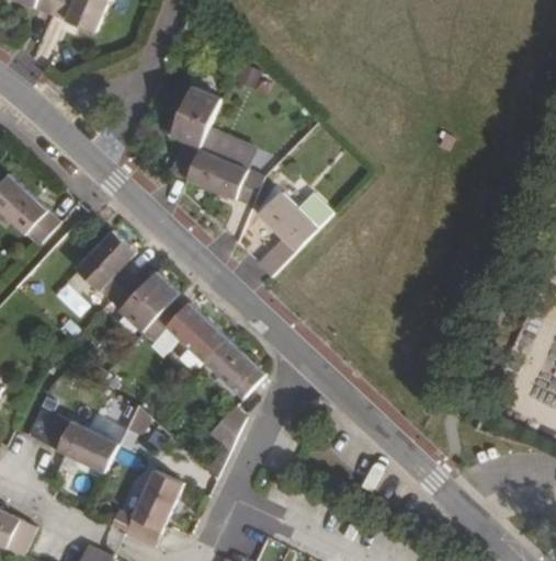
[(52,0),(13,0),(47,13),(52,0)]
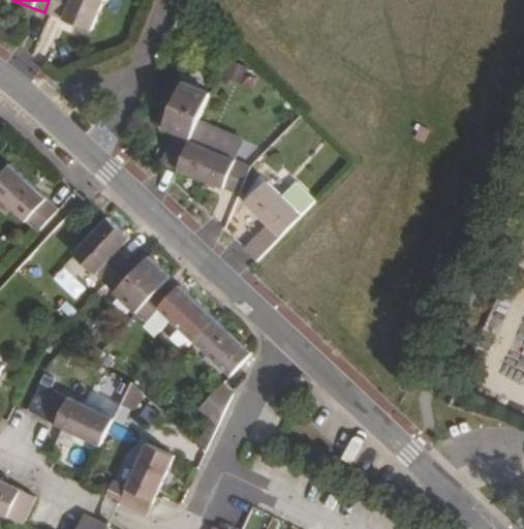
[(49,0),(44,12),(87,31),(99,0),(49,0)]
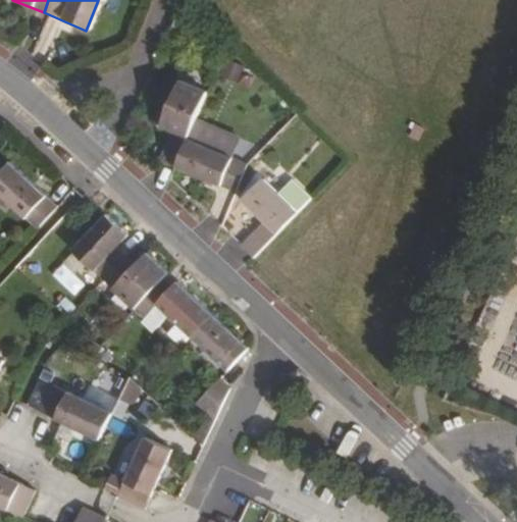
[(174,7),(167,25),(174,29),(182,10),(174,7)]
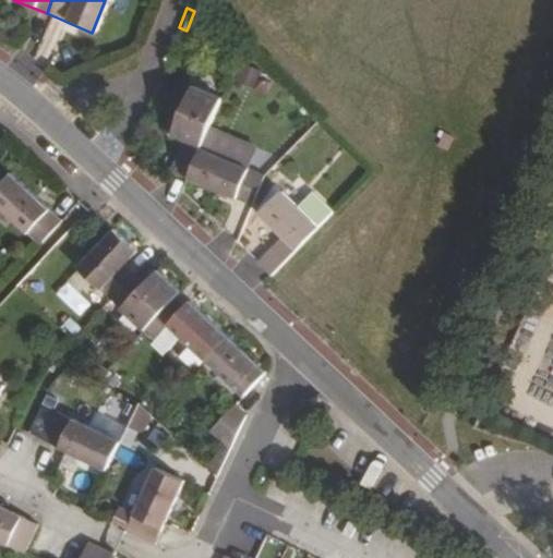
[(231,79),(250,86),(256,71),(238,63),(231,79)]
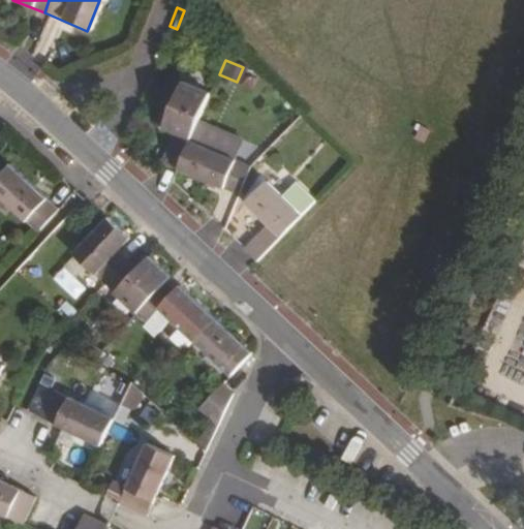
[(206,92),(178,81),(159,126),(171,132),(159,161),(175,168),(186,142),(193,123),(206,92)]
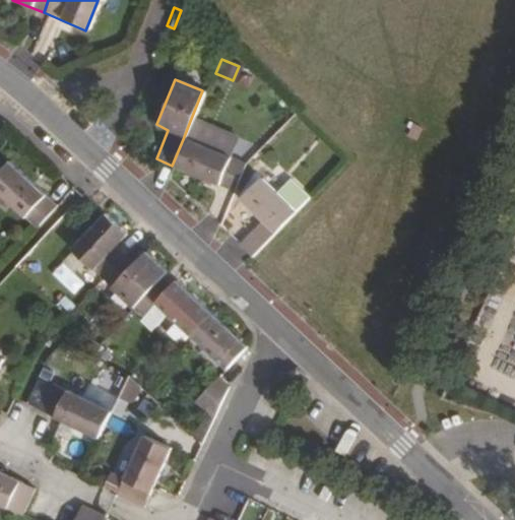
[(183,139),(228,157),(235,139),(190,121),(183,139)]
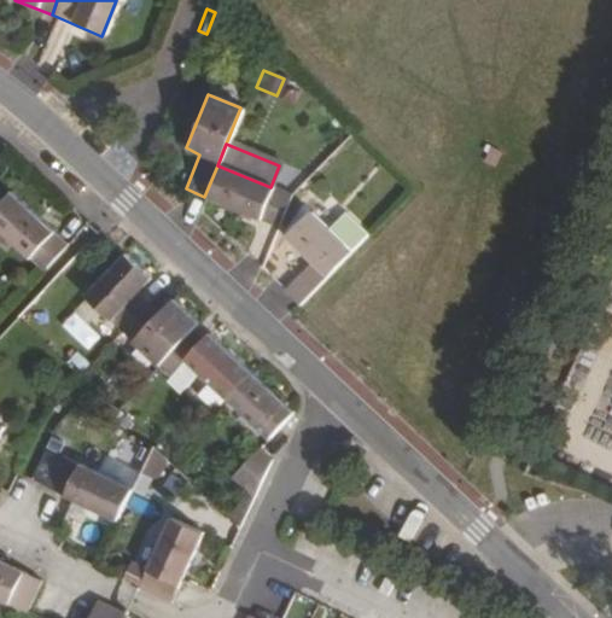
[(270,187),(217,165),(204,197),(275,226),(287,194),(270,187)]
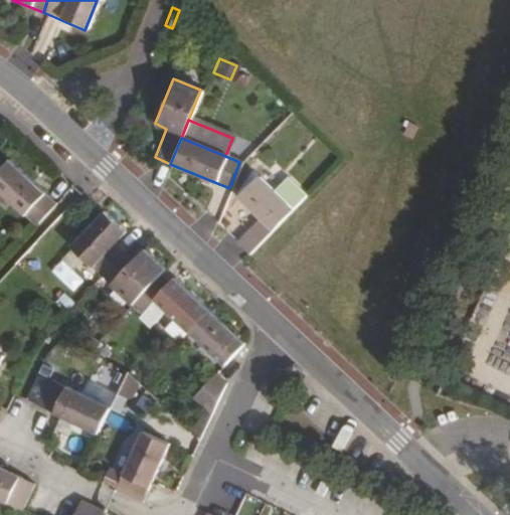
[(6,163),(0,169),(0,195),(32,226),(52,205),(6,163)]
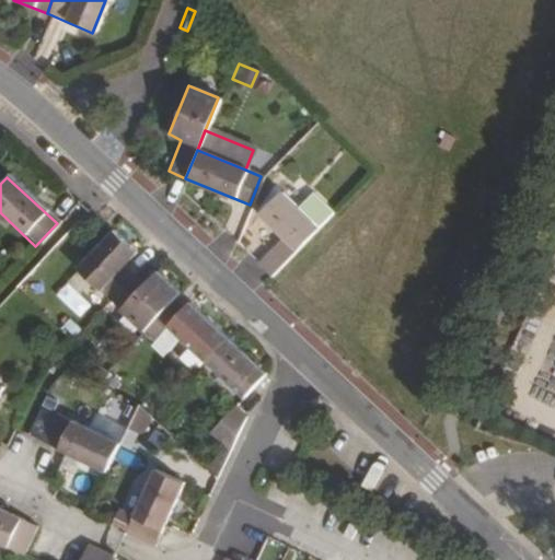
[(315,229),(278,191),(256,213),(280,236),(256,263),(269,276),(315,229)]
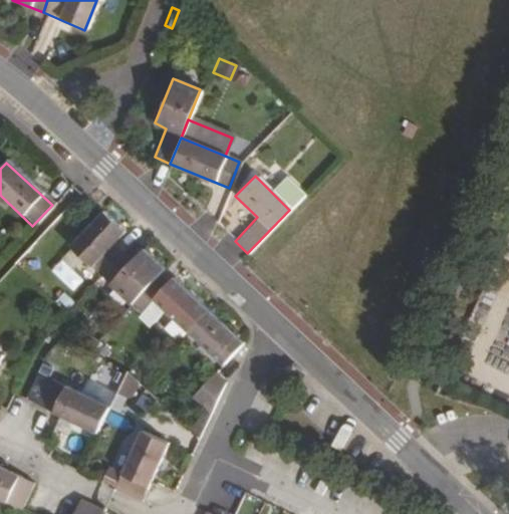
[(302,195),(283,177),(270,191),(289,210),(302,195)]
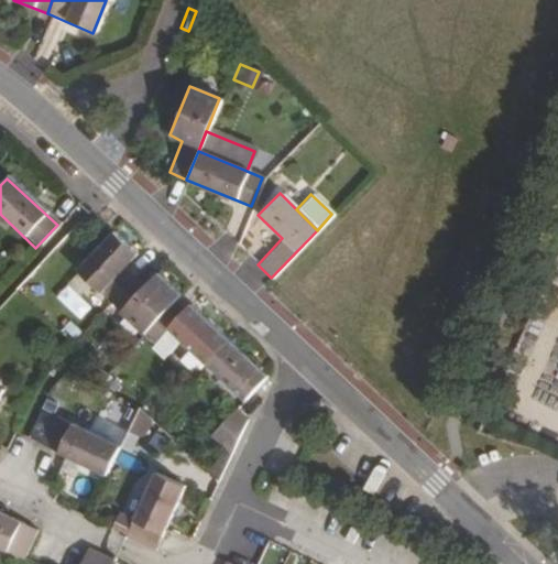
[(133,255),(111,234),(75,272),(107,303),(131,277),(121,267),(133,255)]
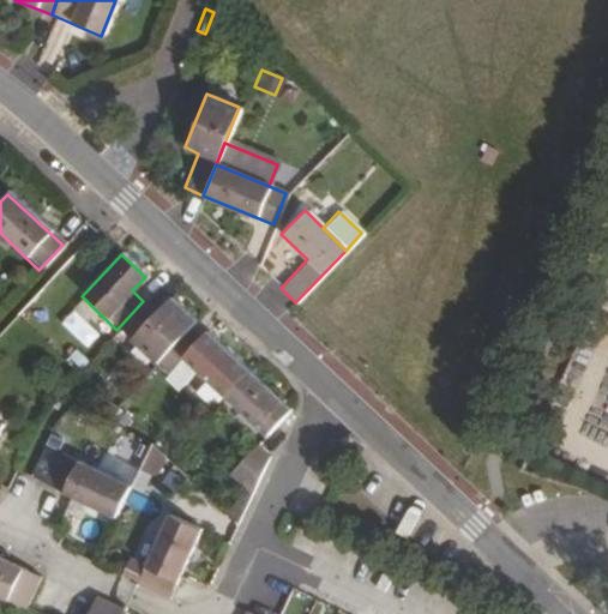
[(192,321),(168,299),(155,312),(143,301),(116,330),(154,363),(180,335),(192,321)]
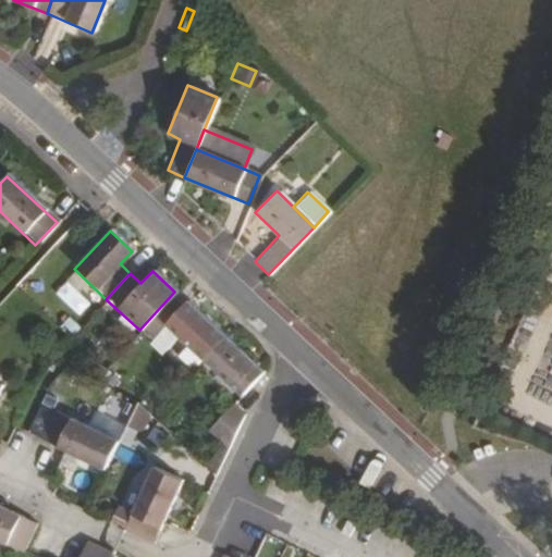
[(223,337),(185,301),(173,313),(163,304),(139,330),(150,342),(164,325),(203,358),(223,337)]
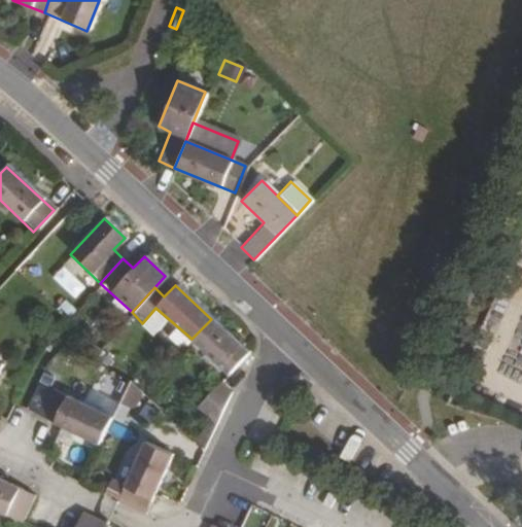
[(246,352),(211,319),(192,339),(228,373),(246,352)]
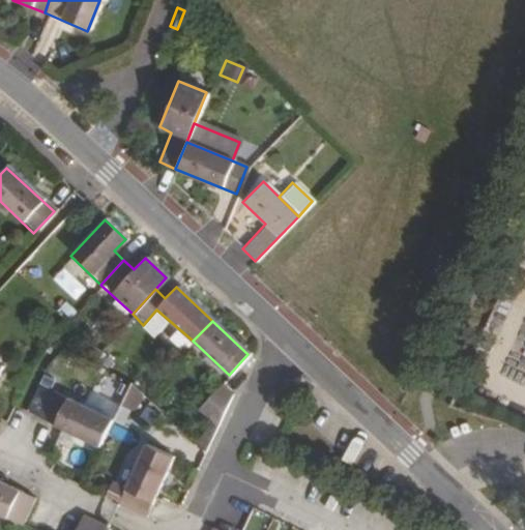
[(128,384),(120,402),(137,411),(146,392),(128,384)]
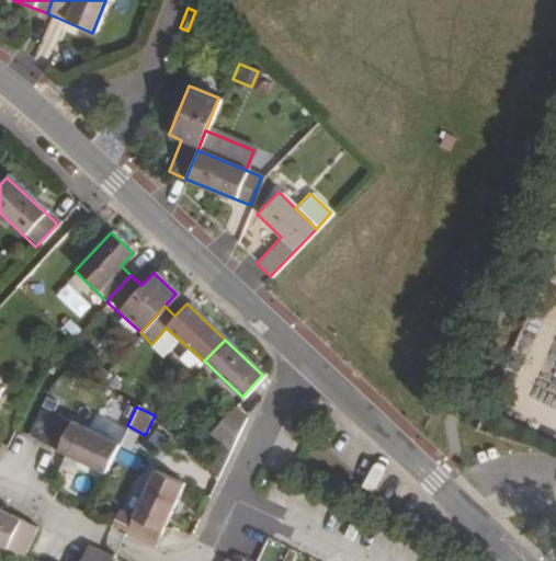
[(231,409),(208,434),(227,451),(242,419),(231,409)]
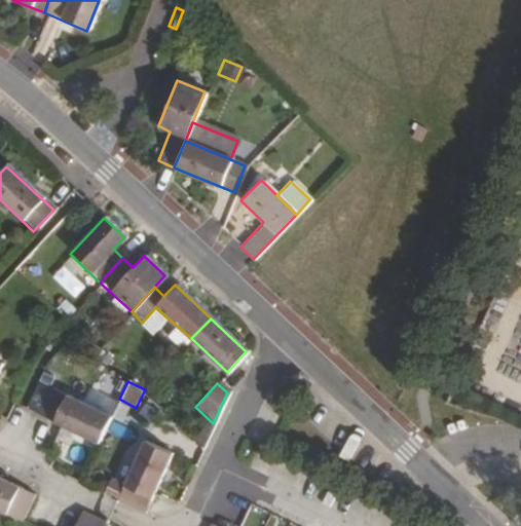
[(48,389),(36,415),(58,425),(95,443),(107,417),(48,389)]
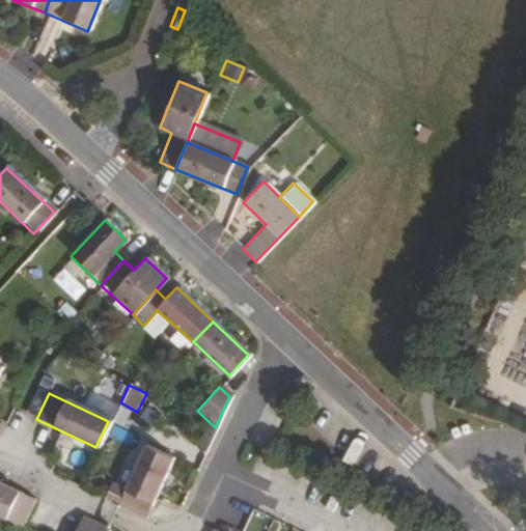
[(120,406),(109,436),(120,440),(132,411),(120,406)]
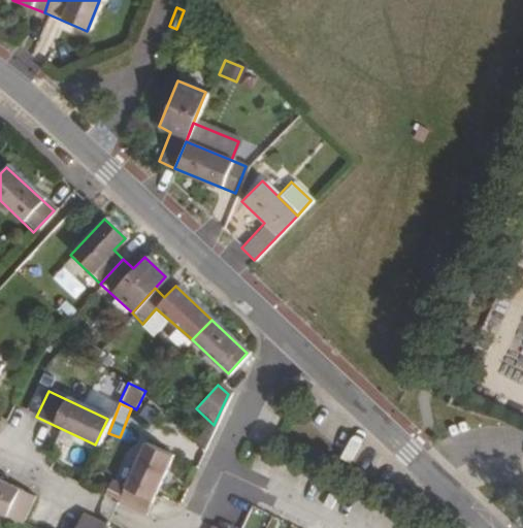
[(167,456),(143,443),(117,502),(141,515),(152,494),(167,456)]
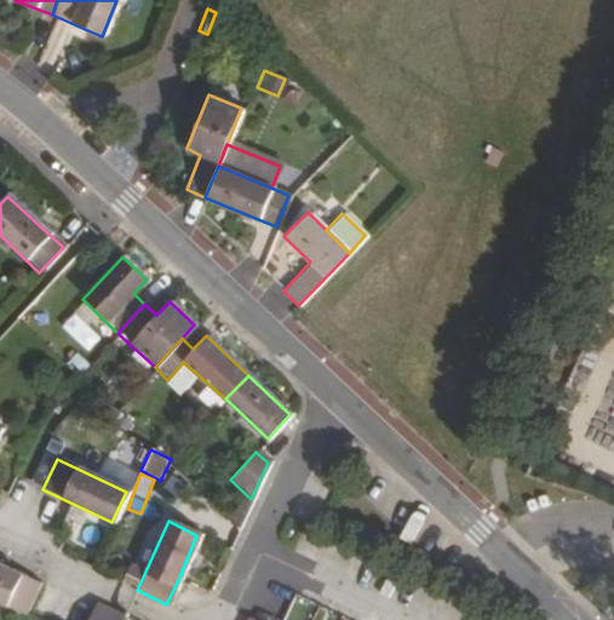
[(0,567),(0,603),(22,614),(36,584),(0,567)]
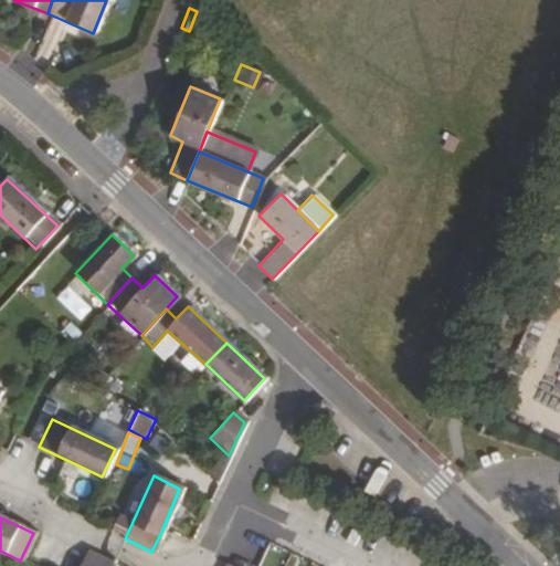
[(112,565),(113,564),(85,551),(77,565),(112,565)]
